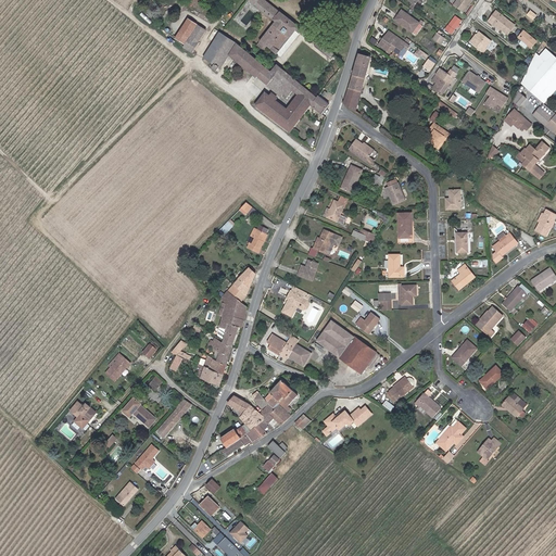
[(277,9),(265,0),(249,0),(273,19),(277,23),(257,47),(264,52),(267,47),(277,54),(297,30),(301,34),(304,30),(277,9)]
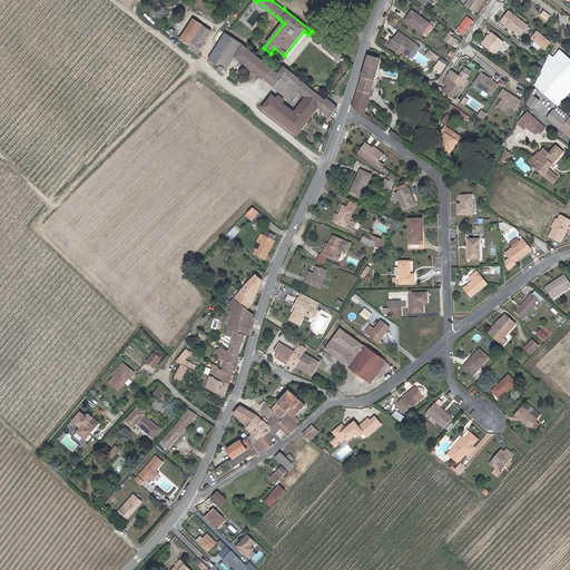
[(474,13),(484,0),(469,0),(464,6),(474,13)]
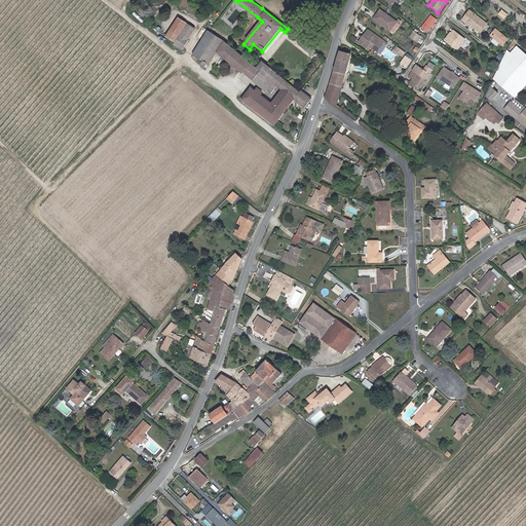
[(396,21),(386,14),(387,13),(380,8),(373,19),(389,30),(396,21)]
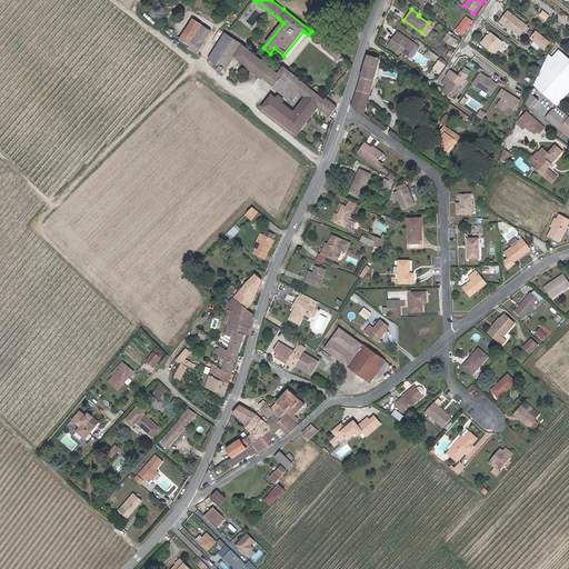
[(519,36),(527,26),(507,11),(499,21),(512,30),(519,36)]
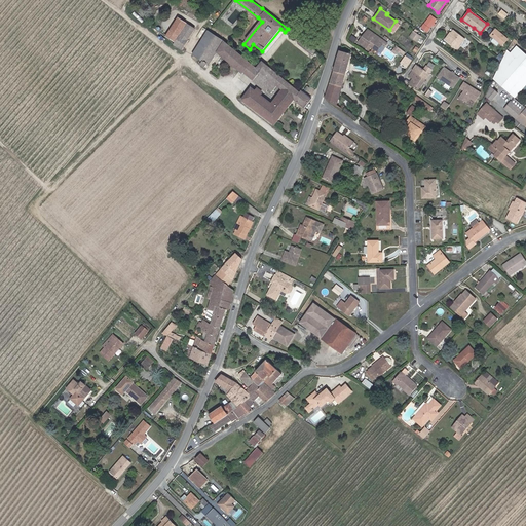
[(428,28),(436,19),(429,14),(423,24),(428,28)]
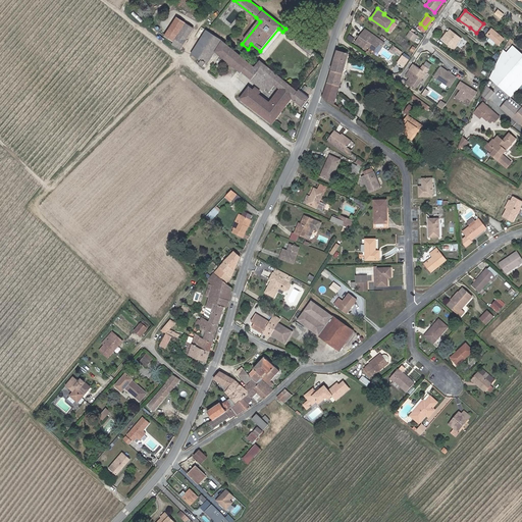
[(188,22),(179,16),(166,35),(174,41),(188,22)]
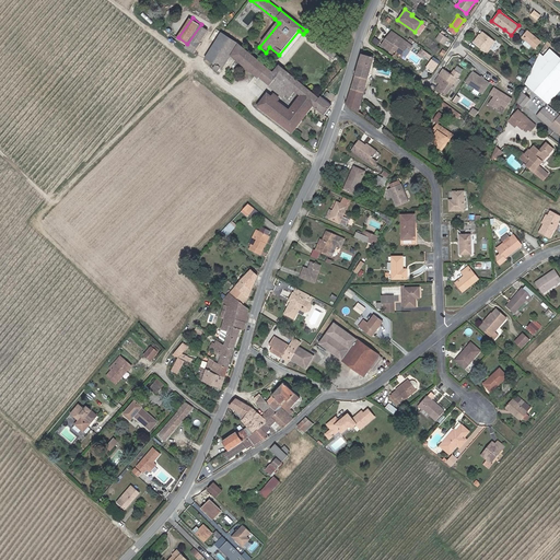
[(504,30),(491,21),(490,22),(503,32),(504,30)]
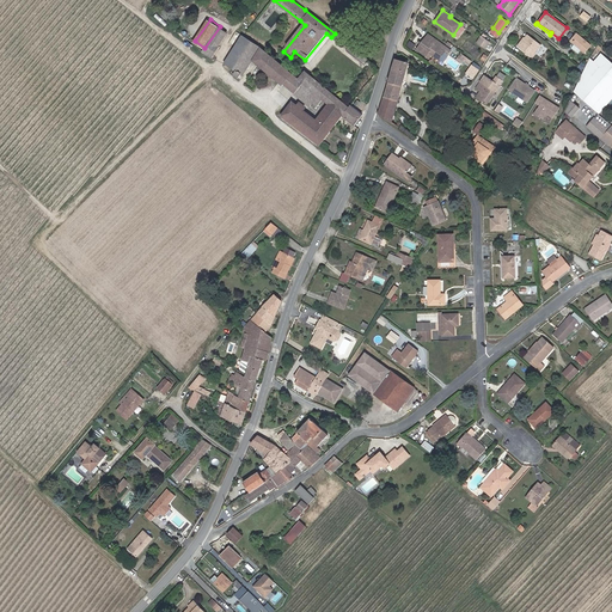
[(465,28),(460,24),(453,35),(458,37),(465,28)]
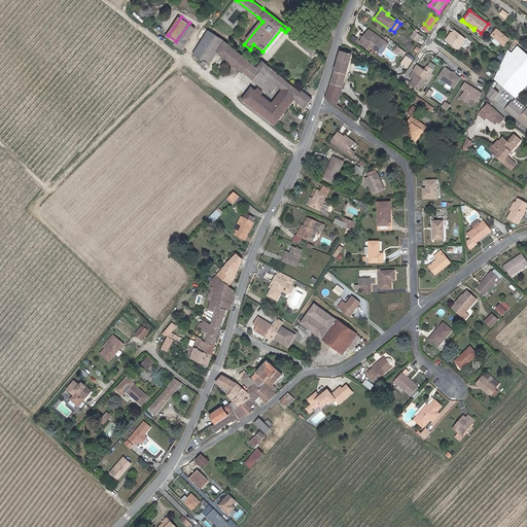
[(197,28),(189,23),(182,35),(189,40),(197,28)]
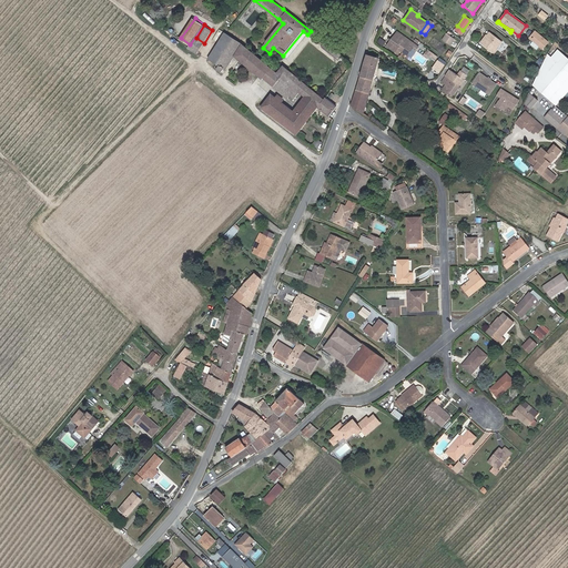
[(549,43),(535,31),(528,39),(543,50),(549,43)]
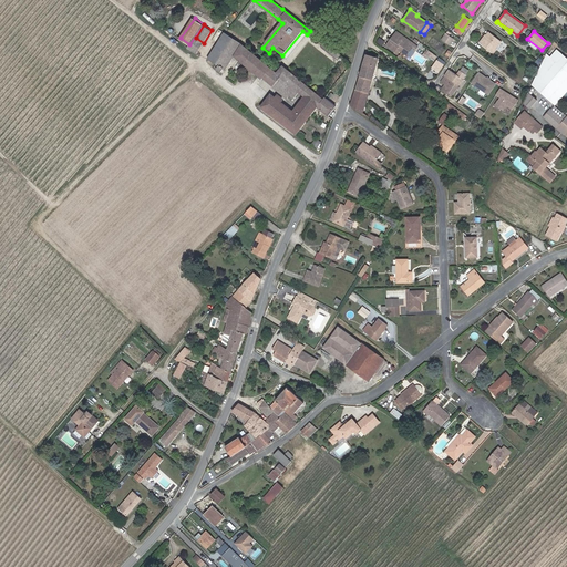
[(444,43),(447,38),(440,32),(436,39),(444,43)]
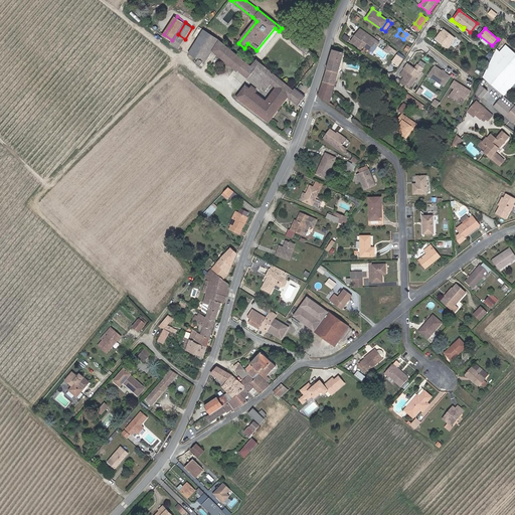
[(454,37),(443,29),(441,32),(440,32),(434,39),(447,49),(450,45),(449,43),(454,37)]
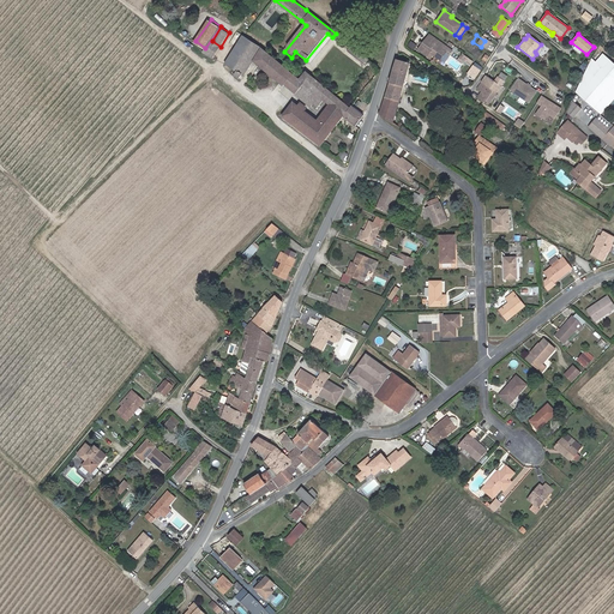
[(246,36),(227,64),(226,64),(229,66),(234,70),(233,72),(235,74),(234,74),(239,78),(241,74),(244,76),(253,61),(263,48),(260,47),(246,36)]
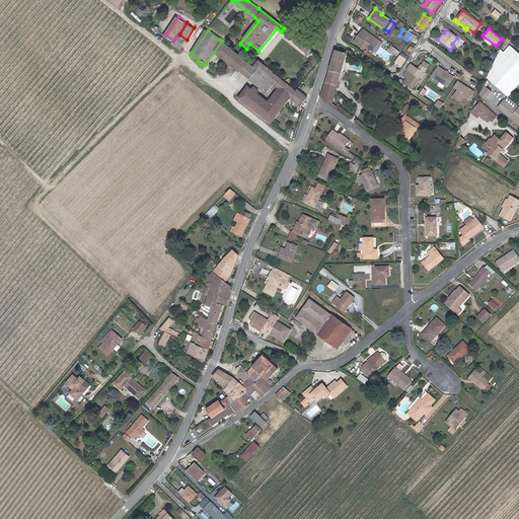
[(374,38),(365,30),(355,43),(363,48),(365,45),(370,40),(372,41),(374,38)]
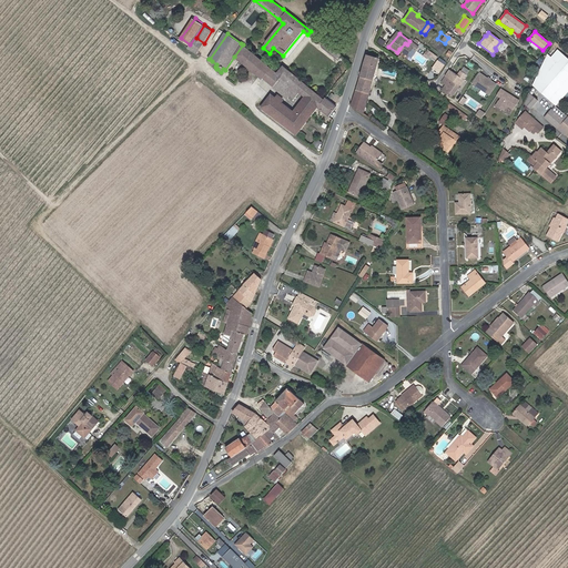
[(204,43),(196,38),(190,48),(199,53),(205,43),(204,43)]
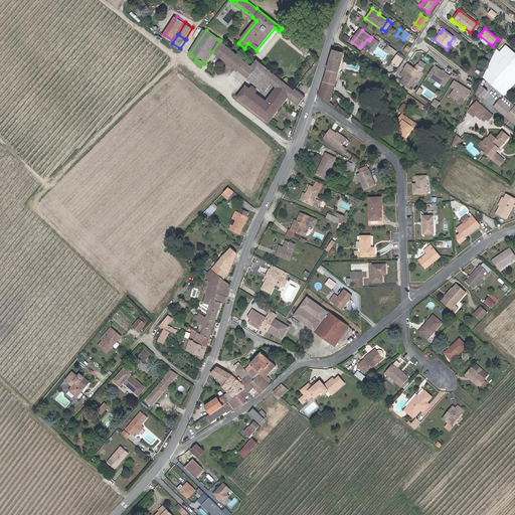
[(380,44),(371,37),(369,40),(367,39),(362,44),(371,51),(375,45),(378,47),(380,44)]
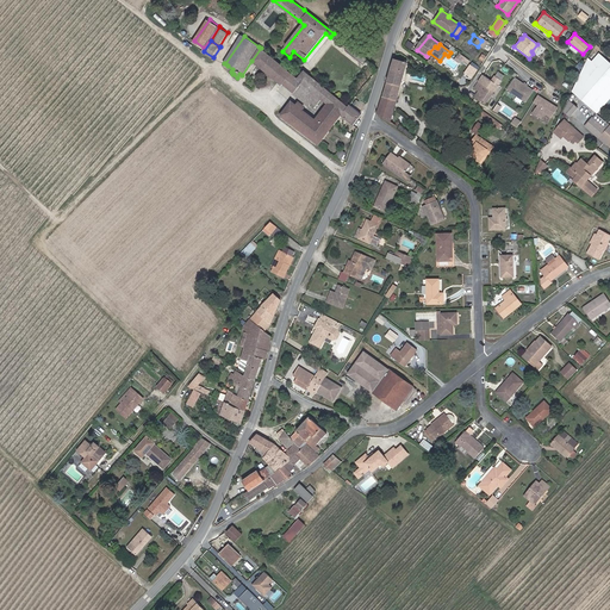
[(361,55),(349,47),(346,51),(363,66),(368,61),(361,55)]
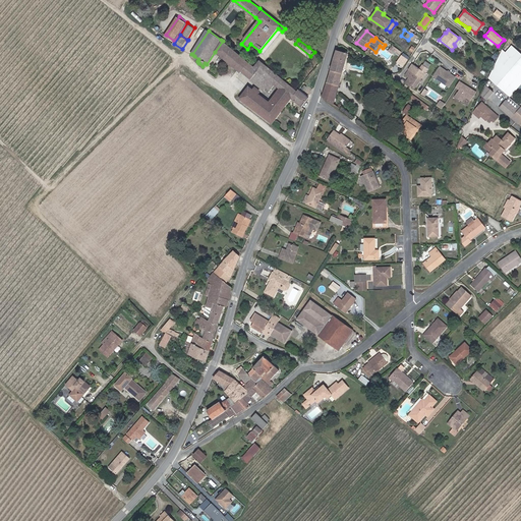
[(259,71),(254,68),(249,63),(230,47),(223,41),(215,52),(223,59),(241,73),(242,72),(251,80),(259,71)]
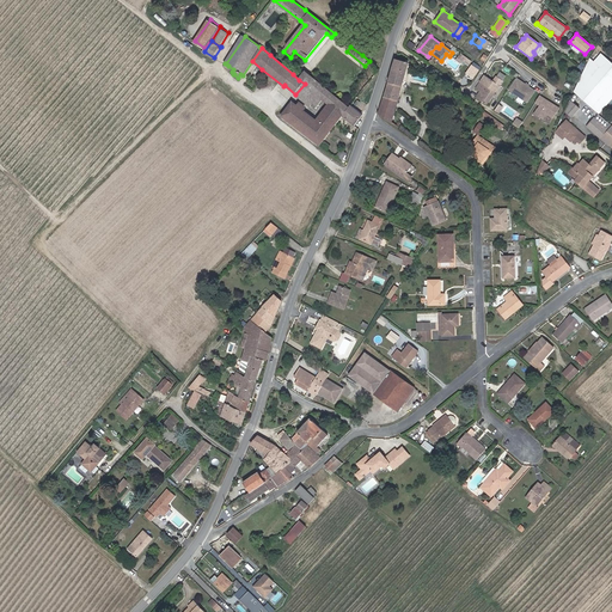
[(611,65),(600,55),(593,63),(589,60),(579,84),(574,93),(599,114),(611,98),(611,65)]
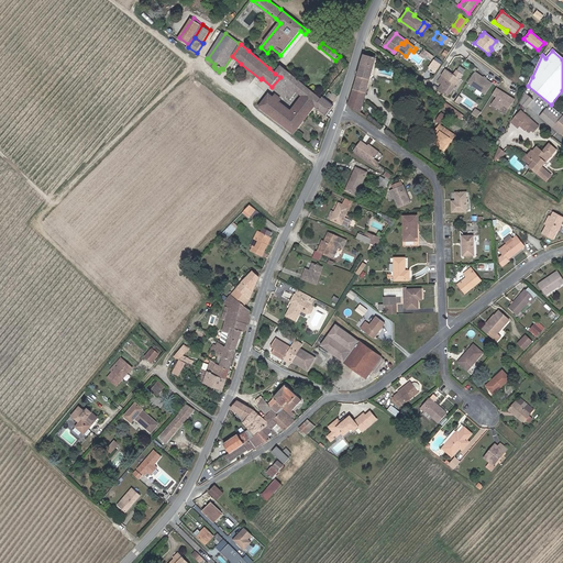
[(376,57),(364,53),(356,77),(349,101),(348,106),(352,109),(360,114),(367,88),(376,57)]
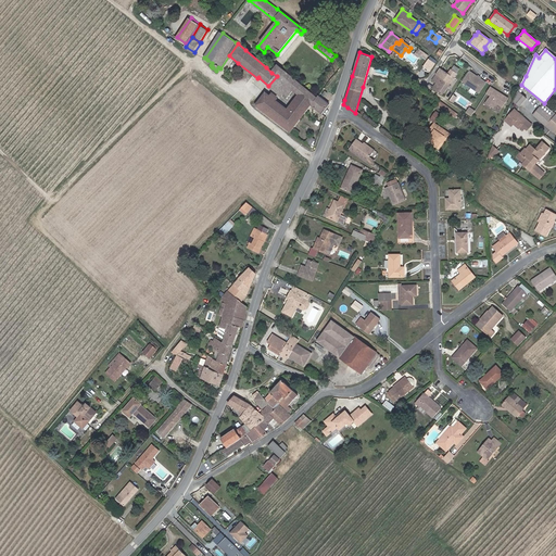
[(431,73),(436,66),(430,62),(425,68),(431,73)]
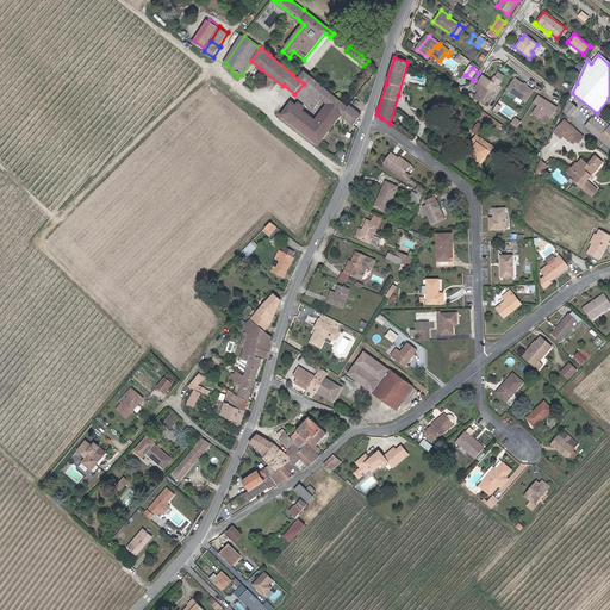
[(323,101),(329,105),(341,114),(342,116),(354,125),(354,124),(362,114),(350,105),(349,106),(334,94),(305,72),(298,80),(304,83),(294,94),(305,104),(310,107),(312,105),(317,109),(323,101)]
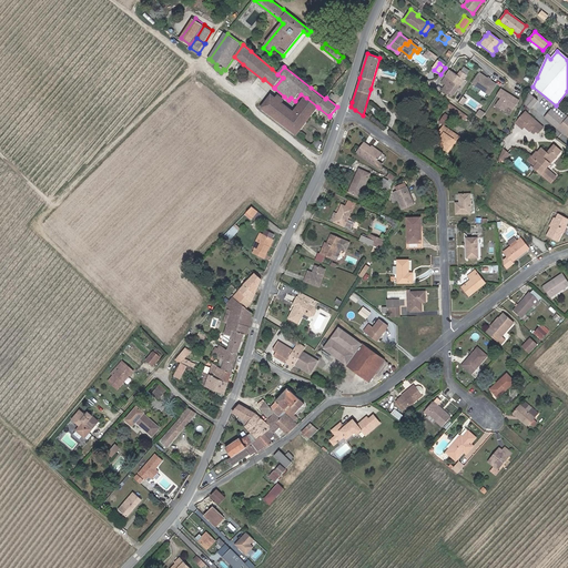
[(458,75),(449,70),(442,82),(446,85),(442,90),(452,98),(466,77),(459,72),(458,75)]
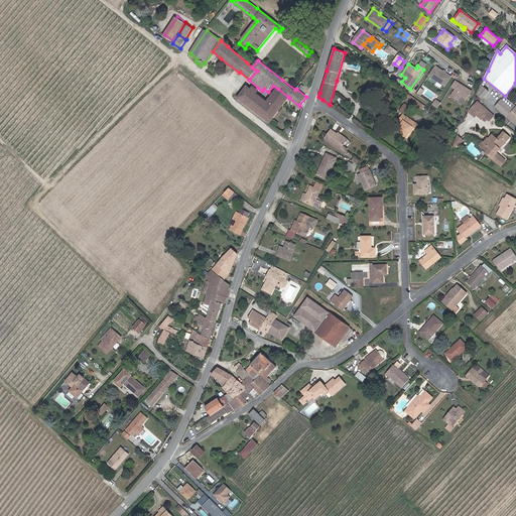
[(449,77),(434,67),(428,76),(443,86),(449,77)]
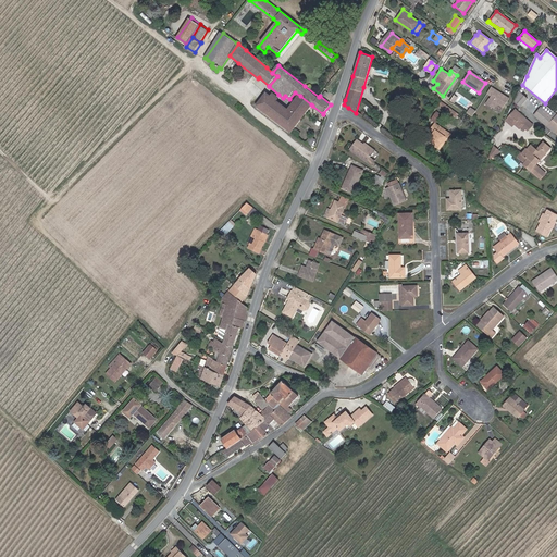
[(259,89),(263,83),(252,76),(248,82),(259,89)]
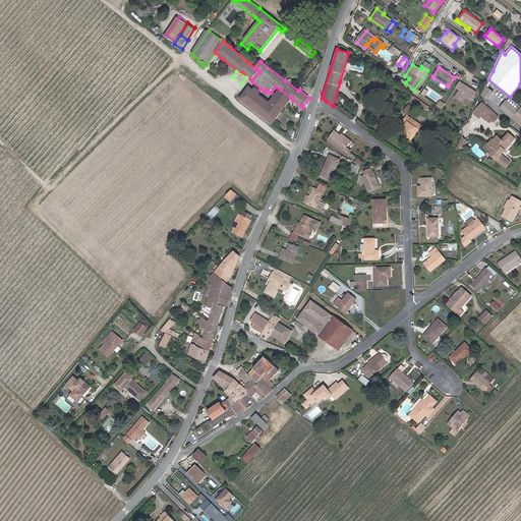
[(475,92),(458,81),(455,87),(458,90),(454,97),(461,102),(464,97),(470,101),(475,92)]
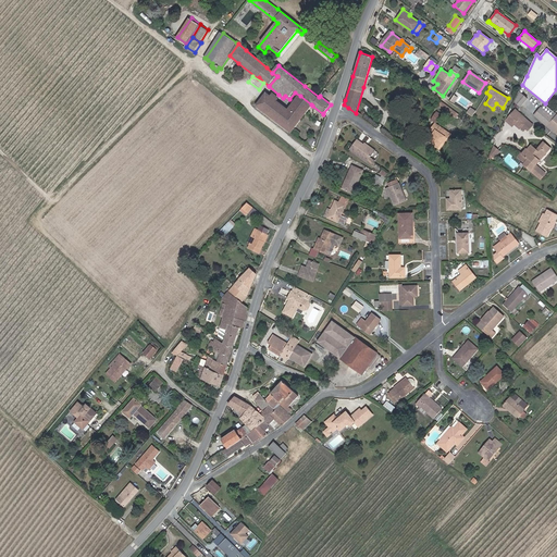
[(528,99),(519,91),(514,102),(520,108),(528,99)]
